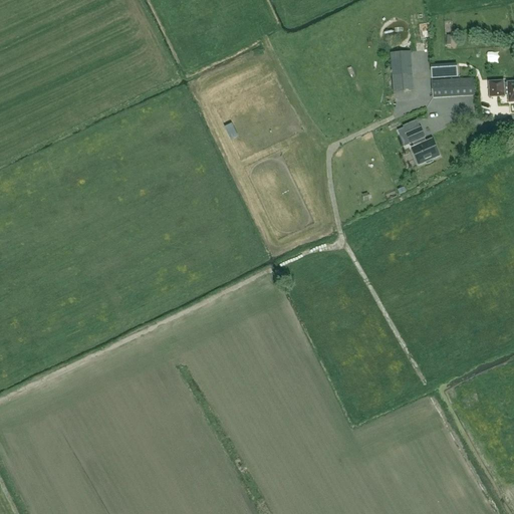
[(391,53),(394,93),(414,91),(411,51),(391,53)]
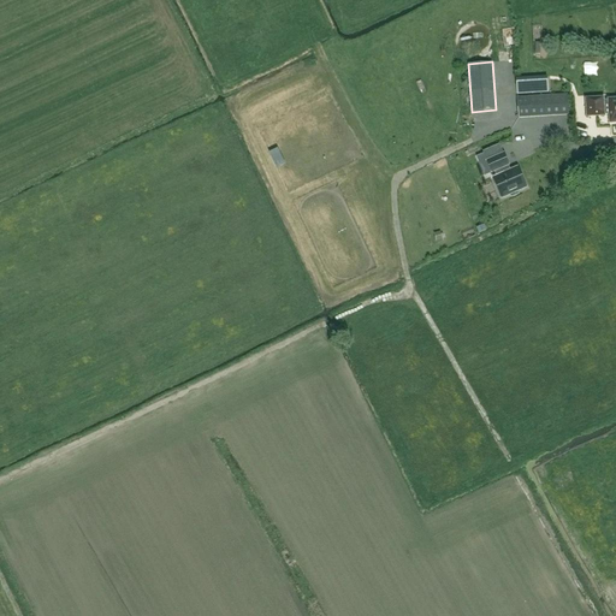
[(568,114),(567,95),(516,99),(517,118),(568,114)]
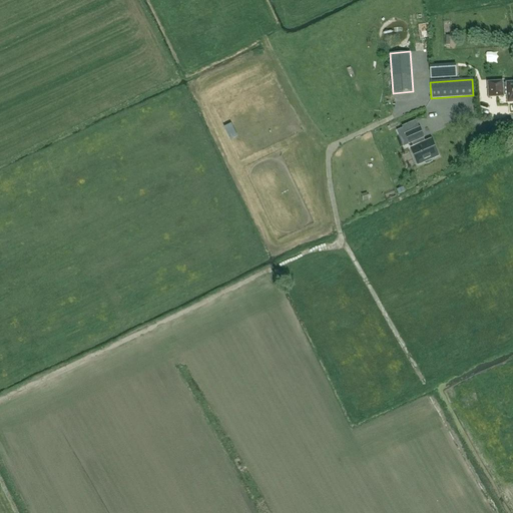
[(508,102),(512,101),(512,82),(507,83),(502,83),(502,81),(488,82),(489,97),(503,96),(503,95),(507,95),(508,102)]
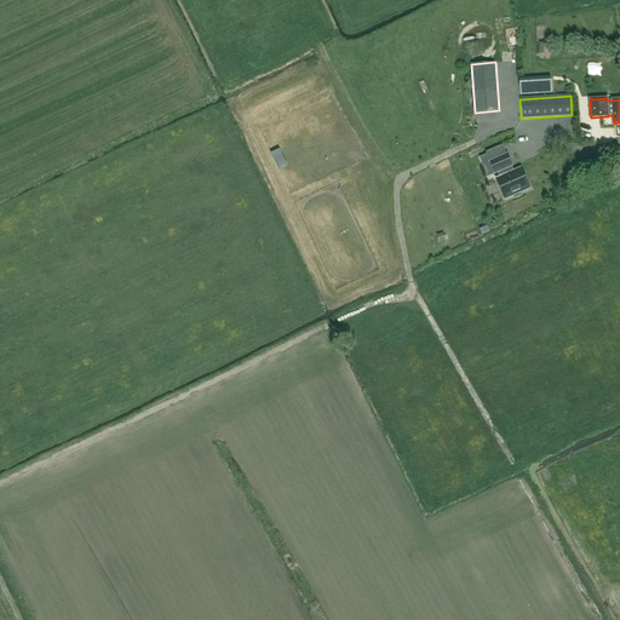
[(507,155),(491,162),(495,173),(500,171),(503,177),(497,179),(505,200),(514,196),(515,199),(522,195),(521,193),(529,189),(521,168),(512,172),(510,167),(512,166),(507,155)]
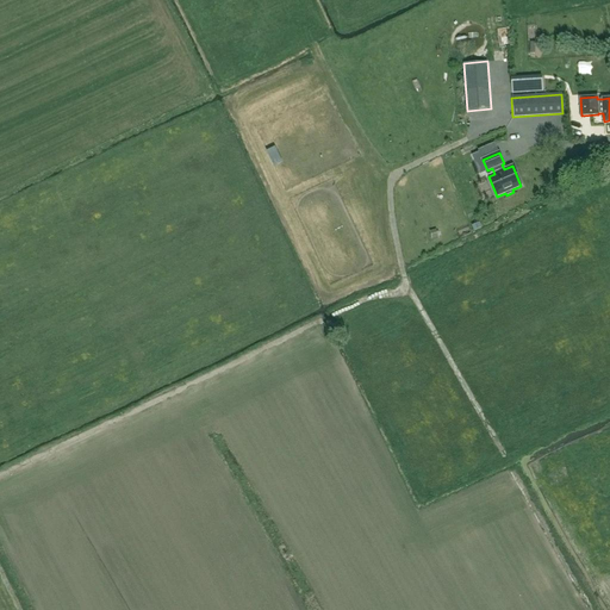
[(464,156),(468,172),(480,168),(475,154),(464,156)]
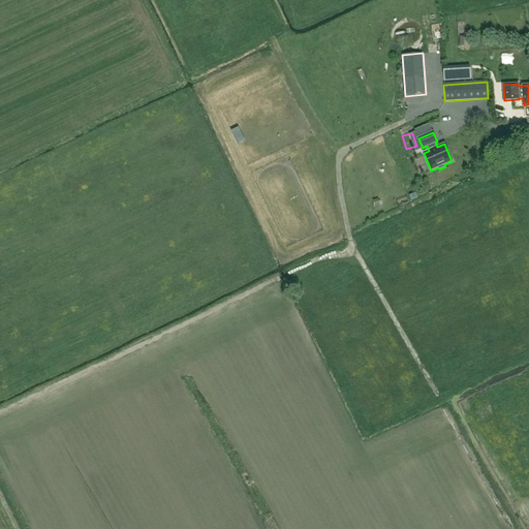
[(413,159),(422,156),(419,151),(410,154),(413,159)]
